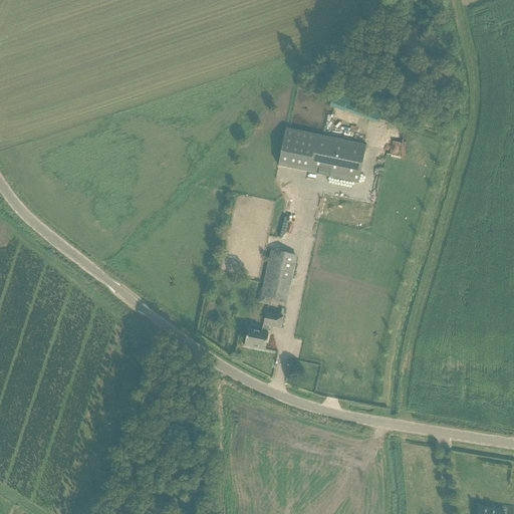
[(331,107),(378,121),(382,107),(335,93),(331,107)]
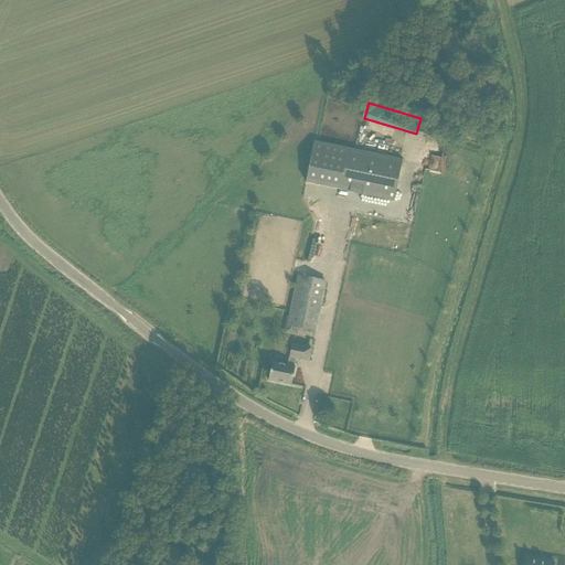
[(306,183),(394,202),(403,160),(315,141),(306,183)]
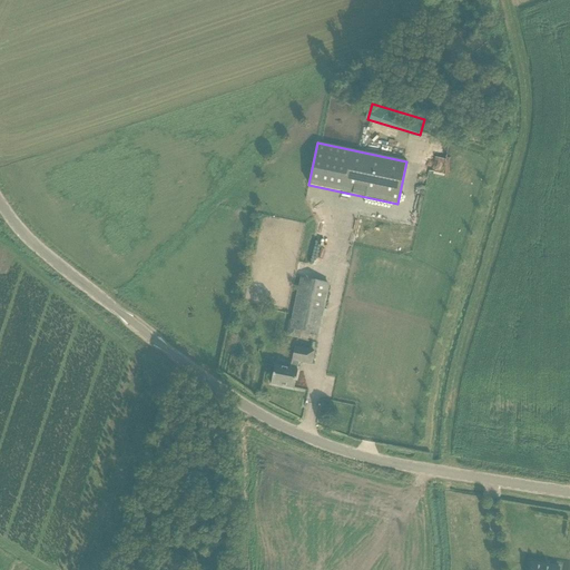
[(301,278),(292,320),(290,320),(286,336),(300,338),(301,331),(317,334),(328,284),(301,278)]
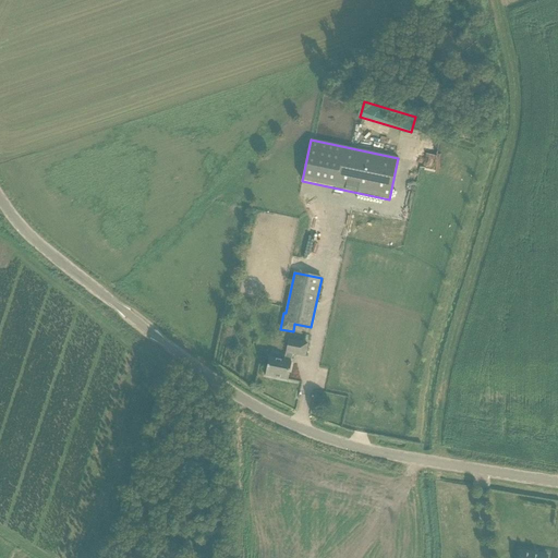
[(268,359),(267,365),(265,376),(288,380),(292,355),(304,358),(306,347),(307,344),(288,340),(286,353),(283,361),(268,359)]
